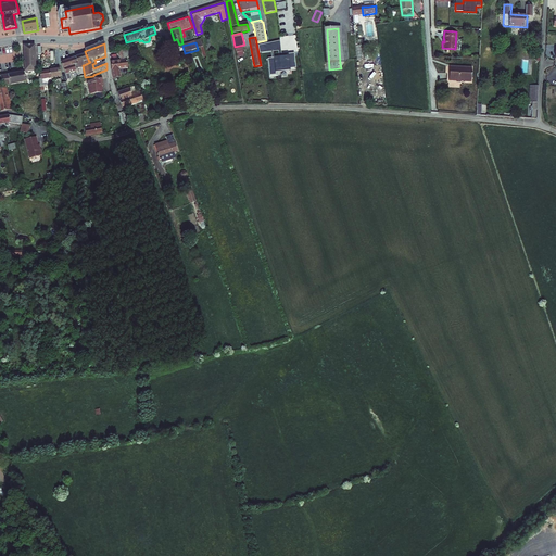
[(23,46),(25,73),(36,72),(35,52),(35,46),(23,46)]
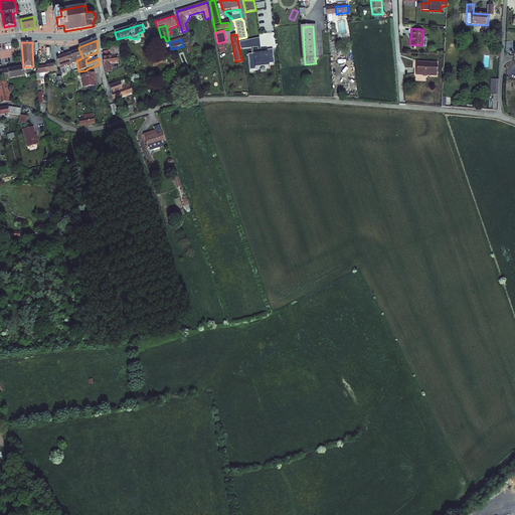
[(264,51),(245,54),(247,70),(253,69),(253,65),(273,61),(270,48),(264,49),(264,51)]
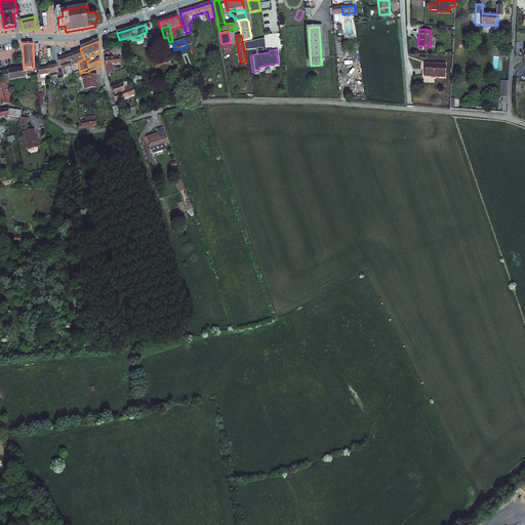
[(81,51),(72,55),(75,66),(75,67),(73,68),(74,70),(75,70),(77,74),(80,73),(78,62),(79,62),(79,61),(80,59),(84,58),(81,51)]
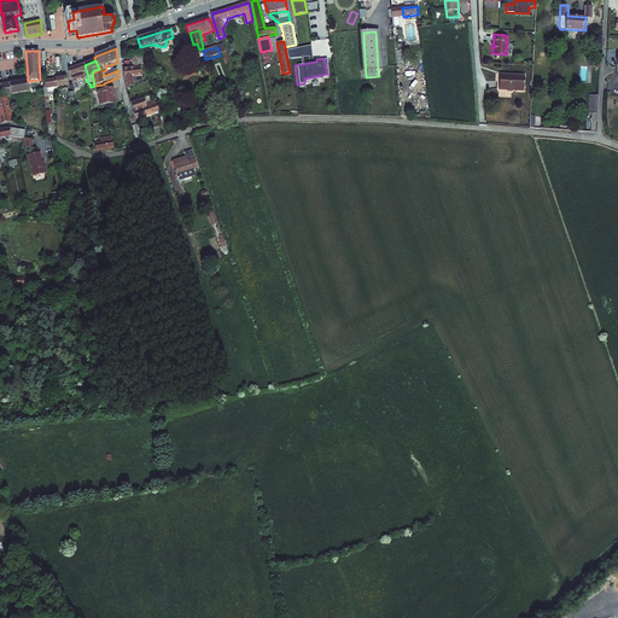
[(85,65),(77,68),(81,75),(82,75),(83,80),(88,77),(85,65)]
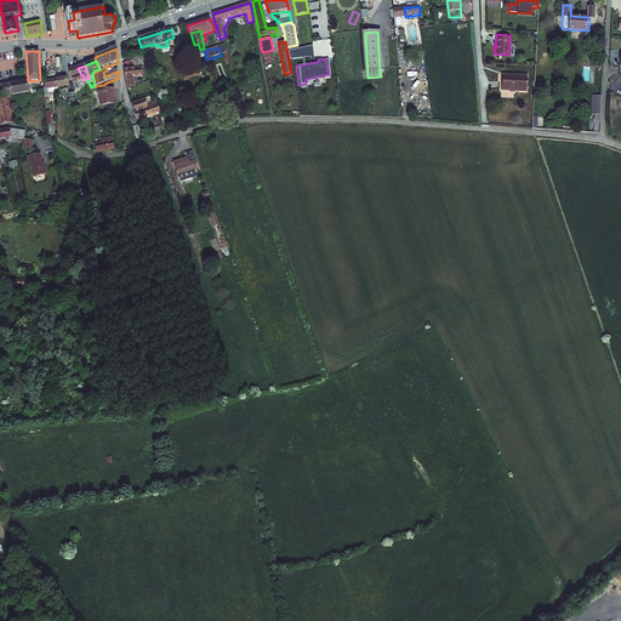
[(69,70),(75,90),(80,89),(78,83),(84,80),(83,75),(81,75),(78,68),(69,70)]
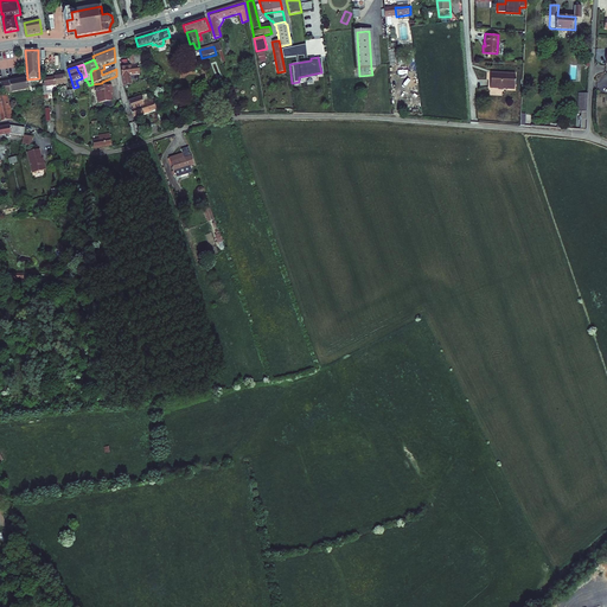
[(125,77),(126,84),(131,84),(131,77),(136,76),(135,66),(122,68),(123,77),(125,77)]
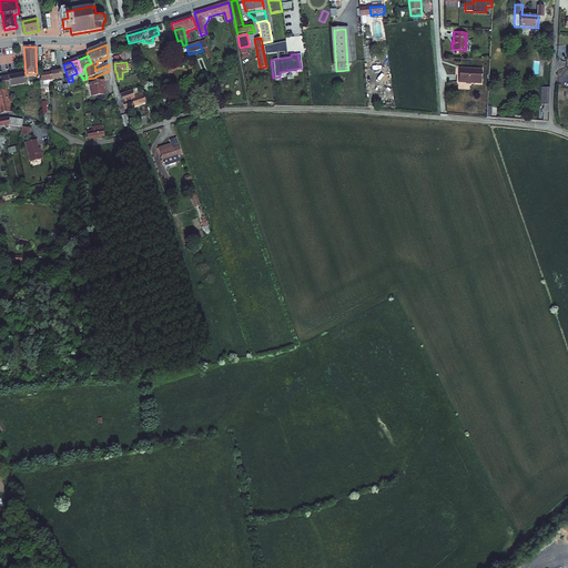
[(473,82),(483,83),(484,69),(474,68),(474,69),(467,69),(467,68),(460,68),(460,82),(467,82),(468,83),(472,84),(473,82)]
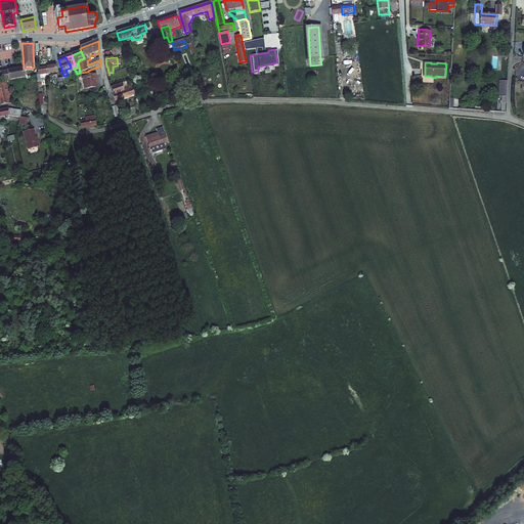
[(48,68),(46,68),(48,75),(57,73),(56,67),(52,67),(52,64),(48,66),(48,68)]
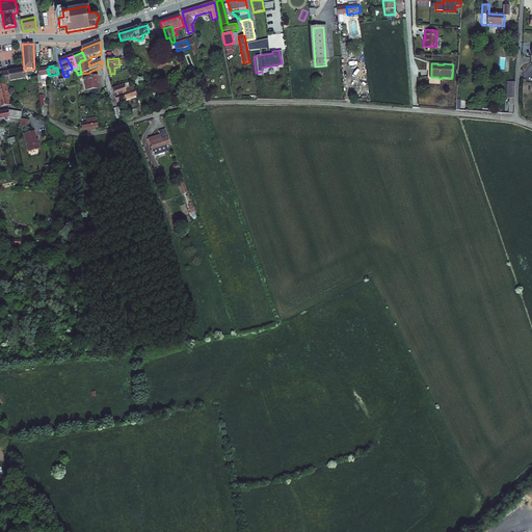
[(38,80),(38,89),(42,88),(42,84),(43,84),(43,83),(44,83),(43,77),(49,76),(47,69),(45,69),(38,70),(38,75),(37,75),(37,80),(38,80)]
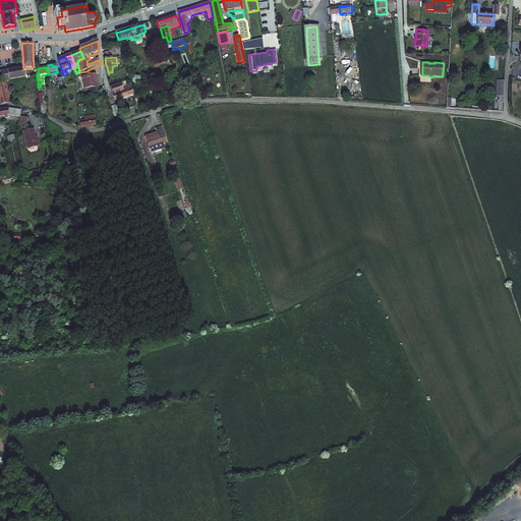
[(2,77),(3,81),(24,78),(22,69),(1,72),(1,73),(2,77)]
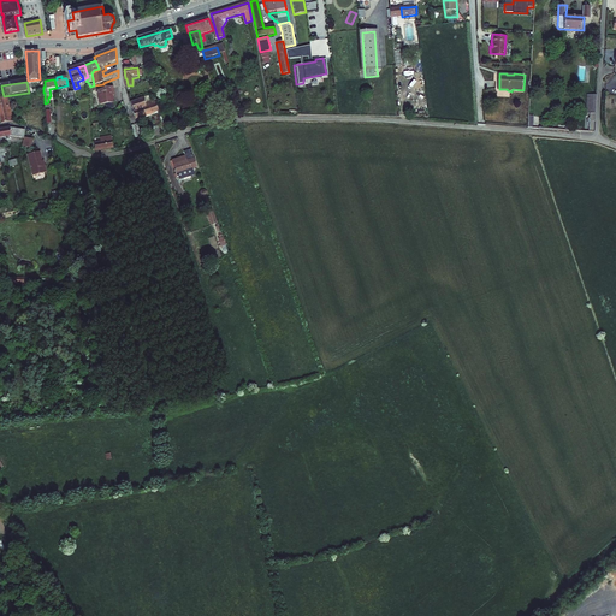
[(107,89),(101,90),(104,106),(117,104),(116,96),(118,96),(116,87),(107,88),(107,89)]
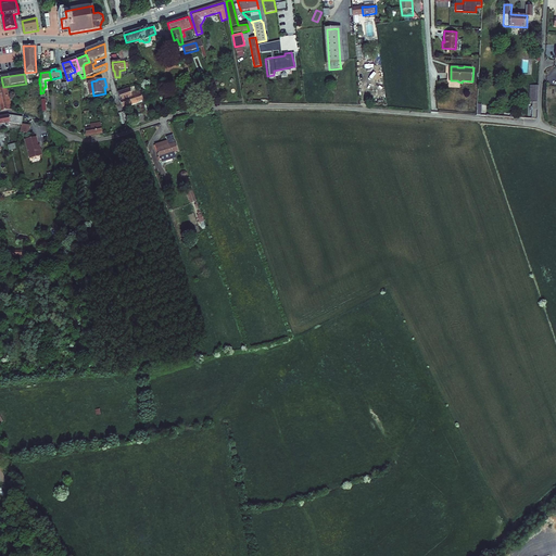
[(0,106),(1,112),(5,111),(8,111),(12,112),(7,88),(2,88),(1,83),(0,83),(0,106)]
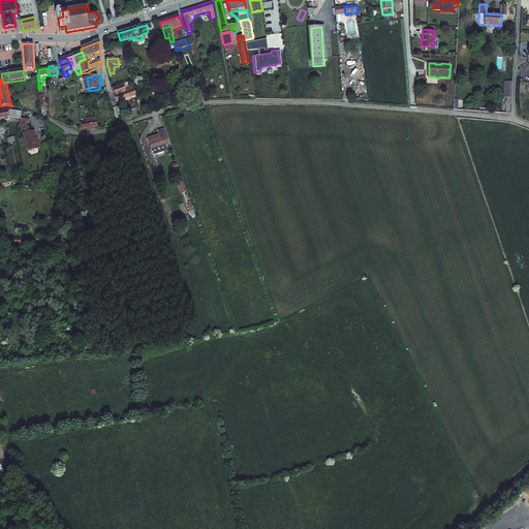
[(502,81),(501,97),(509,98),(510,82),(502,81)]
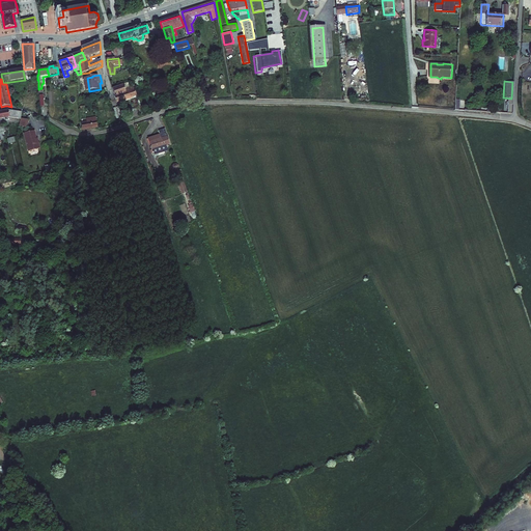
[(111,88),(115,103),(136,96),(134,90),(128,91),(127,88),(124,89),(122,85),(112,88),(111,88)]
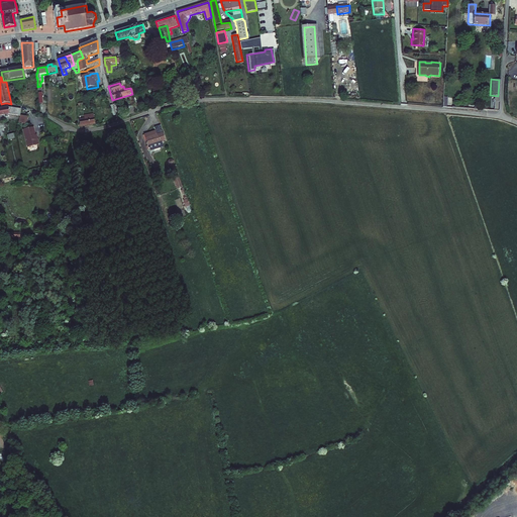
[(111,104),(114,114),(119,112),(116,103),(111,104)]
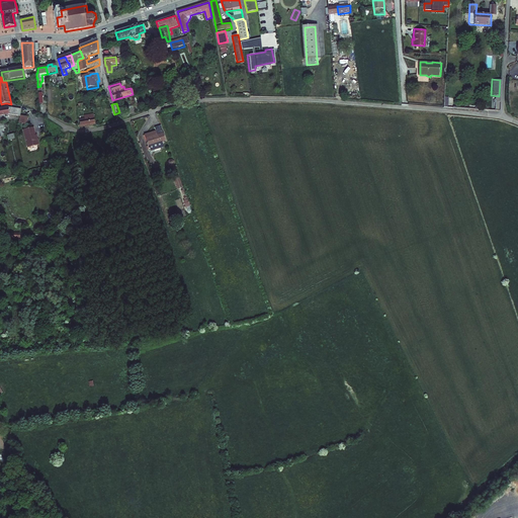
[(0,108),(0,115),(8,114),(21,116),(21,114),(22,109),(8,107),(0,108)]
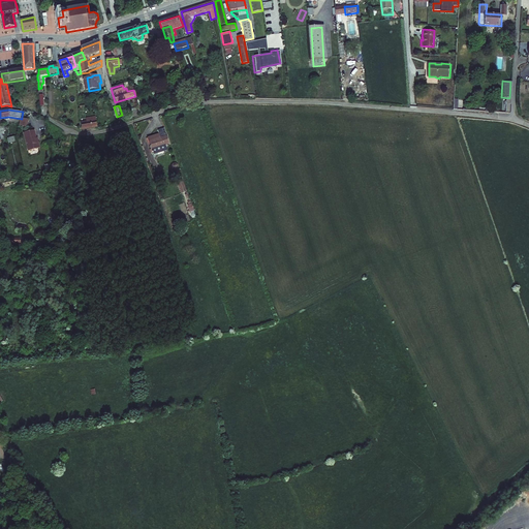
[(82,124),(84,130),(99,127),(96,117),(87,119),(88,123),(82,124)]
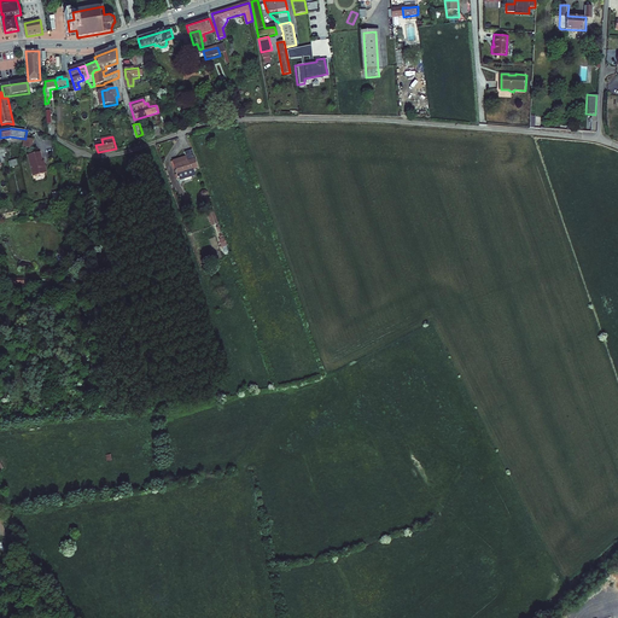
[(35,139),(30,138),(30,139),(25,139),(24,146),(33,147),(35,139)]
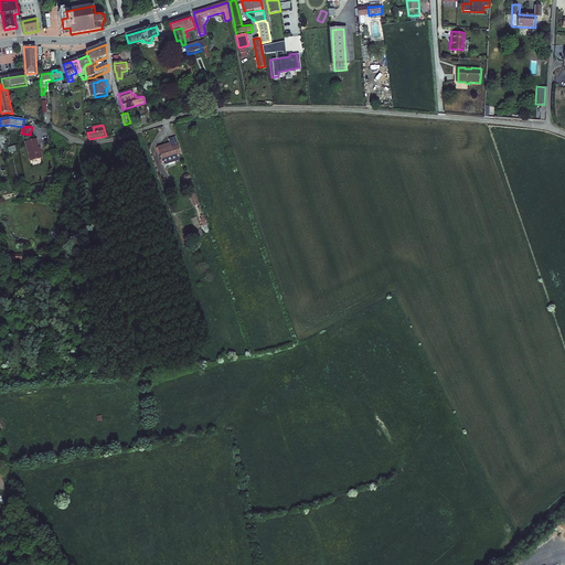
[(3,130),(0,131),(0,141),(2,149),(8,148),(6,142),(7,142),(7,140),(9,140),(8,134),(4,135),(3,130)]
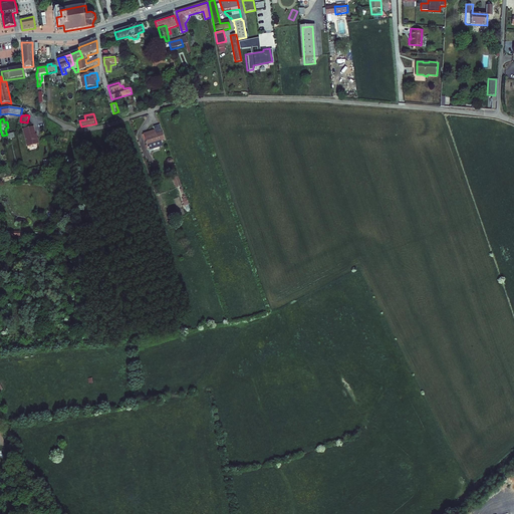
[(25,130),(29,148),(41,145),(39,137),(37,138),(34,126),(25,130)]
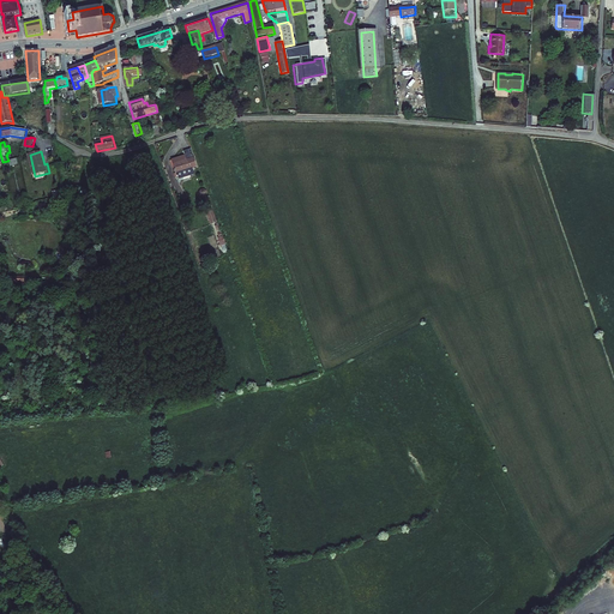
[(175,163),(180,179),(196,173),(193,166),(198,164),(194,156),(175,163)]
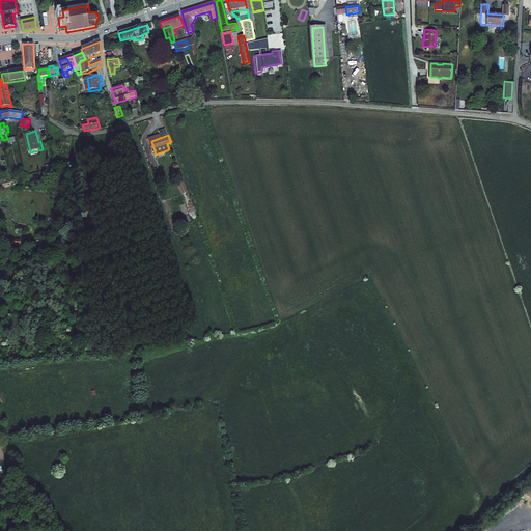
[(179,180),(184,193),(189,191),(185,179),(179,180)]
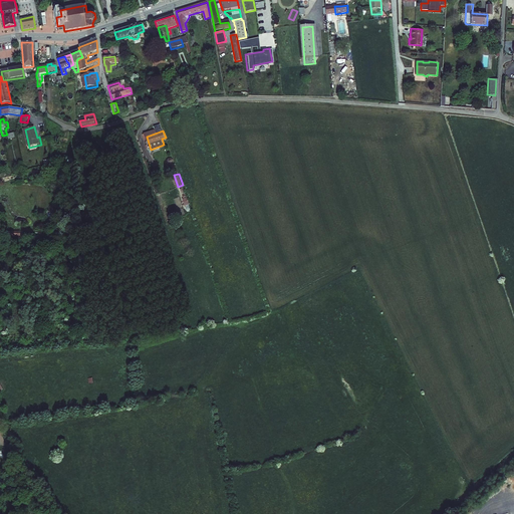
[(185,206),(189,205),(183,188),(179,189),(185,206)]
